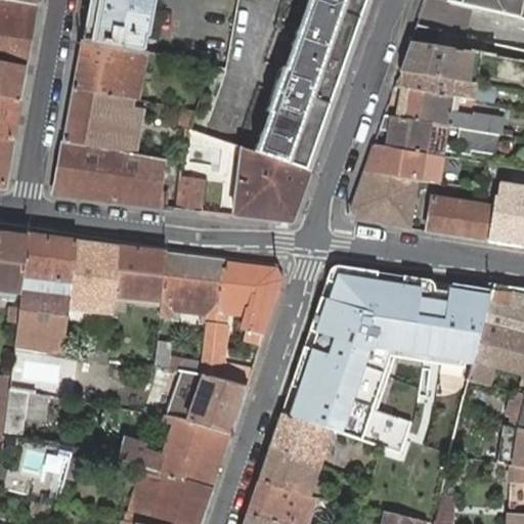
[(0,0),(0,62),(25,68),(37,6),(0,0)]
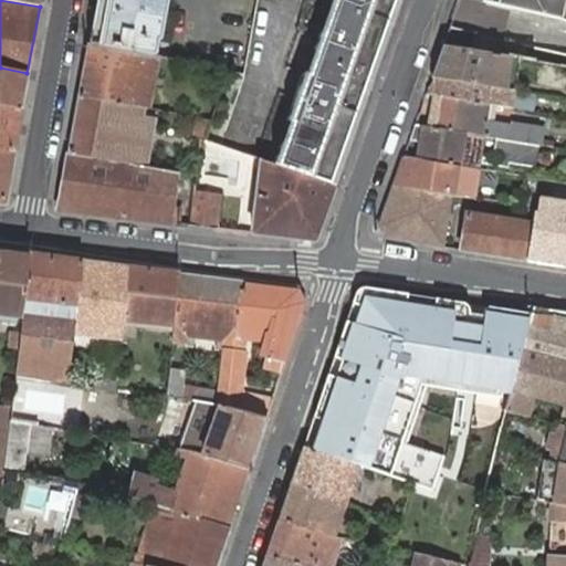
[(159,41),(166,0),(95,0),(88,44),(155,55),(157,56),(159,41)]
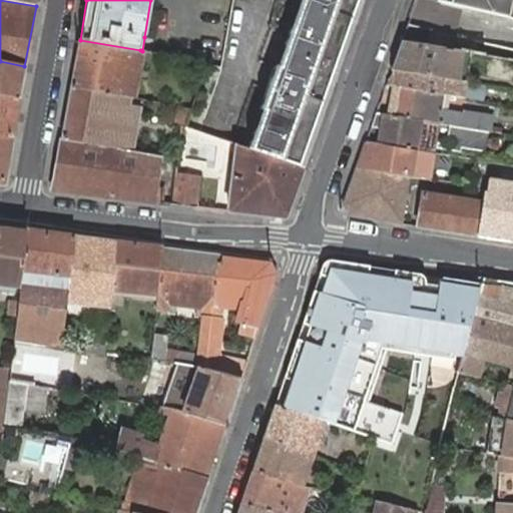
[(301,0),(248,150),(304,170),(319,126),(314,117),(322,95),(331,91),(352,32),(357,19),(363,0),(301,0)]
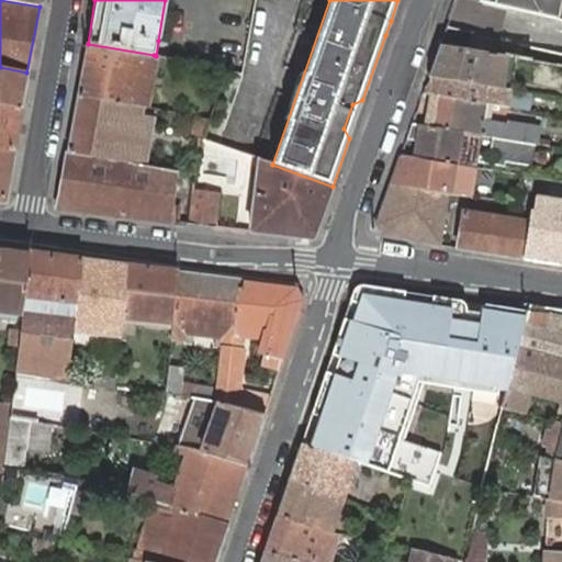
[(561,0),(485,0),(485,2),(557,20),(561,0)]
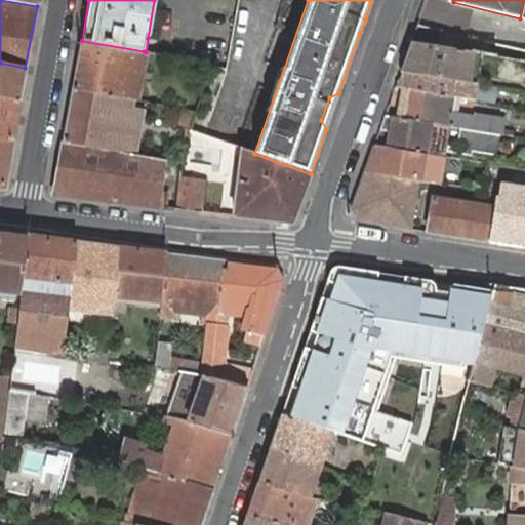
[(411,42),(439,47),(442,32),(417,26),(411,42)]
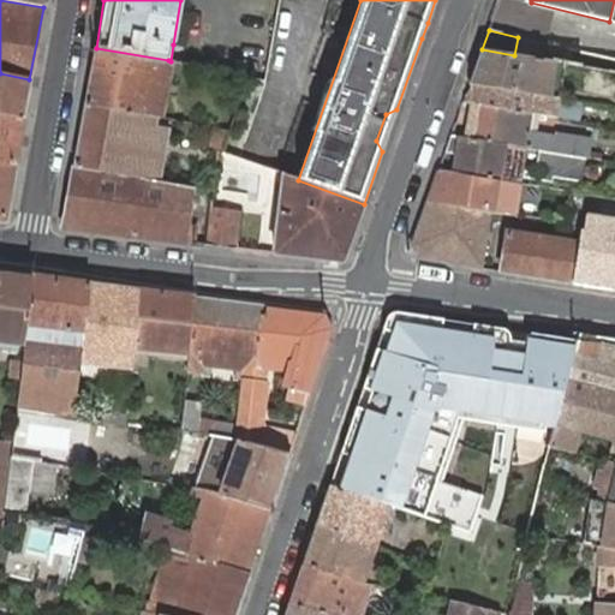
[(161,118),(171,61),(168,60),(96,48),(85,105),(150,115),(161,118)]
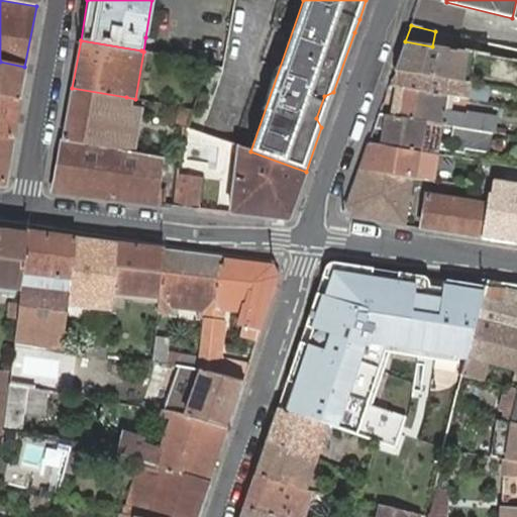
[(470,83),(474,55),(432,46),(405,41),(395,71),(397,71),(407,73),(470,83)]
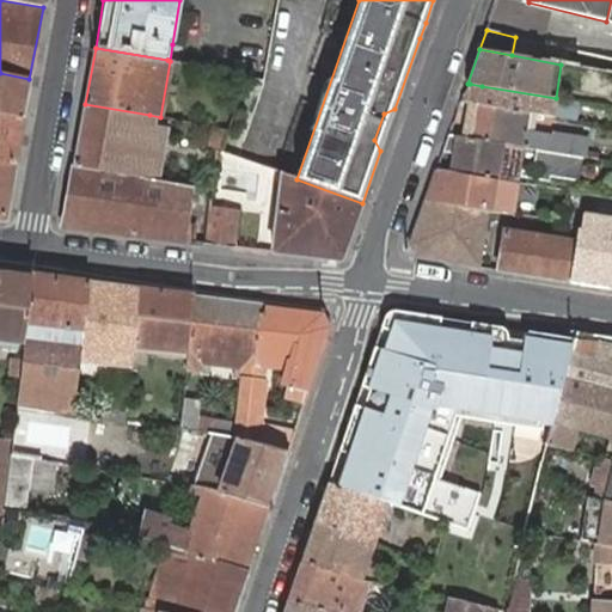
[(0,112),(22,117),(29,79),(0,73),(0,112)]
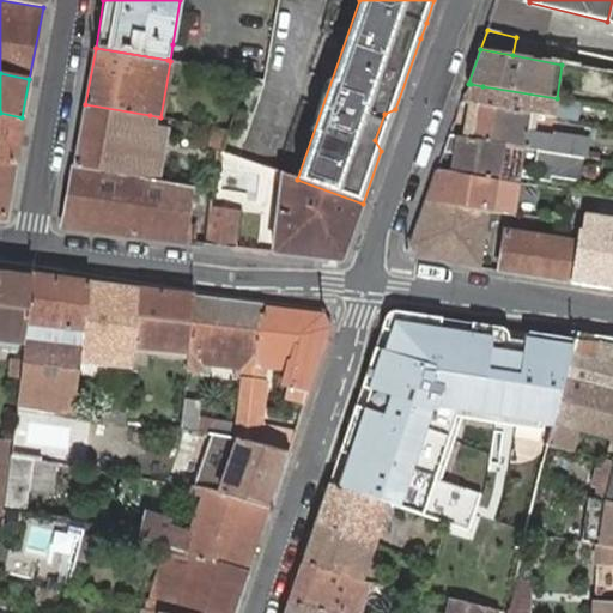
[(465,103),(477,104),(483,86),(471,84),(465,103)]
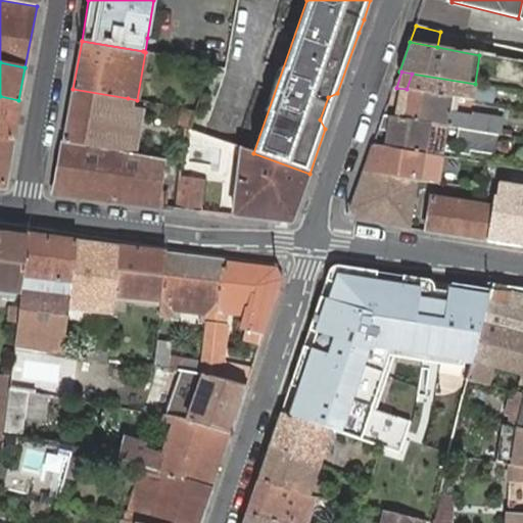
[(475,84),(412,74),(407,89),(453,96),(486,102),(490,102),(493,87),(475,84)]
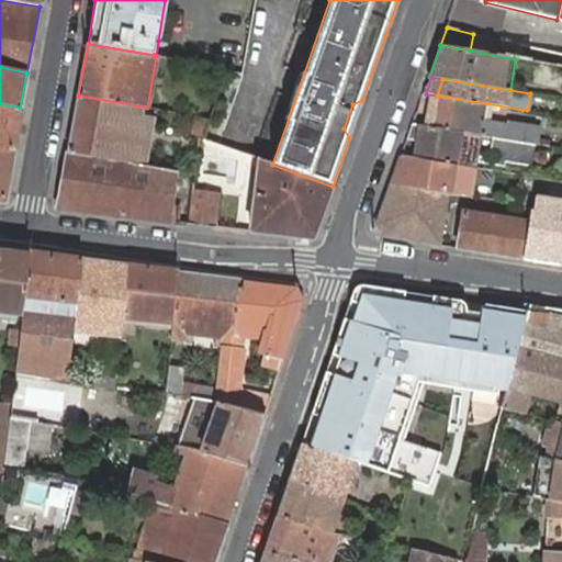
[(78,96),(68,152),(126,163),(137,105),(78,96)]
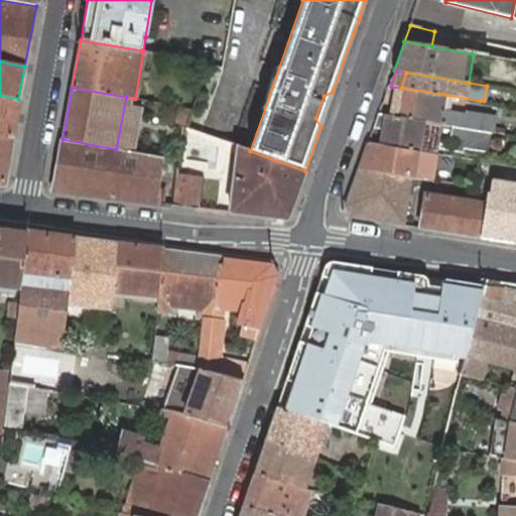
[(396,117),(441,124),(492,133),(494,133),(497,116),(466,112),(466,114),(443,111),(446,95),(401,88),(396,117)]
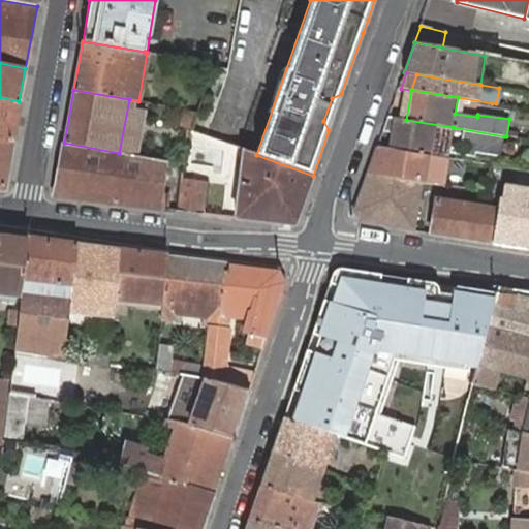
[(323,121),(329,130),(336,109),(341,95),(341,94),(332,98),(323,121)]
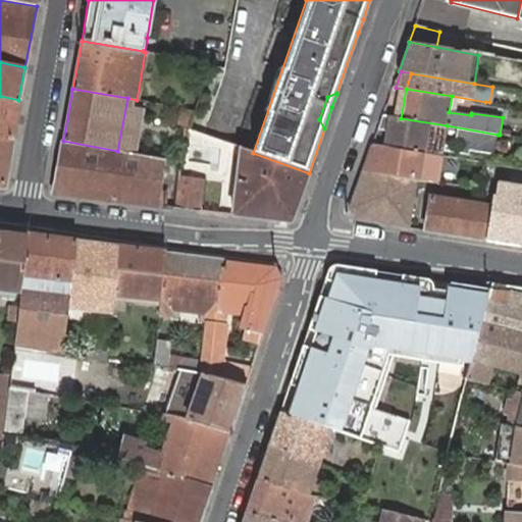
[(0,138),(12,140),(18,100),(0,96),(0,138)]
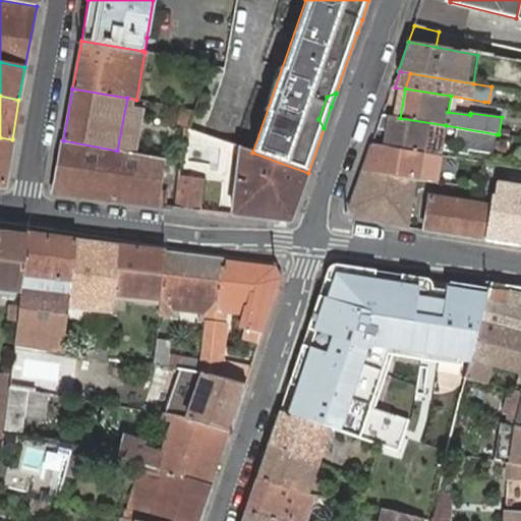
[(179,127),(184,128),(188,129),(194,111),(182,109),(179,127)]
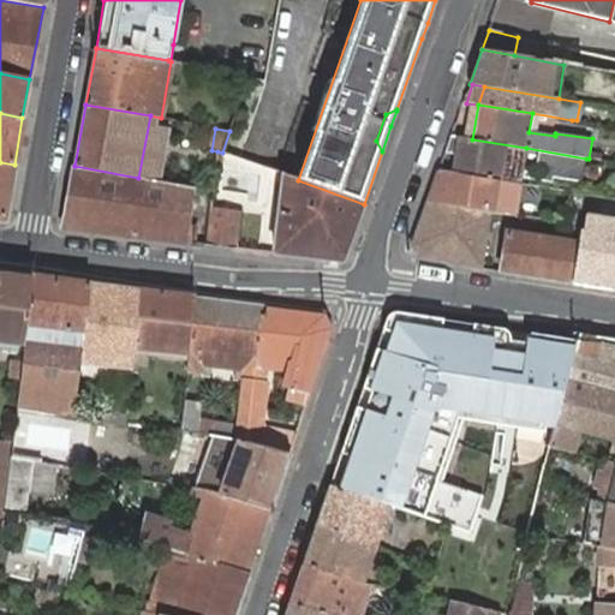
[(446,151),(439,169),(454,173),(520,184),(521,177),(554,181),(554,177),(584,181),(586,159),(526,148),(472,139),(460,137),(458,153),(446,151)]
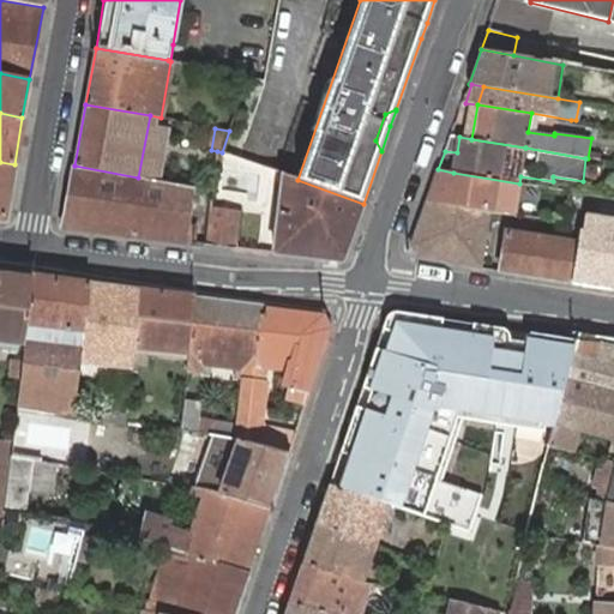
[(0,218),(4,220),(14,164),(0,162),(0,218)]
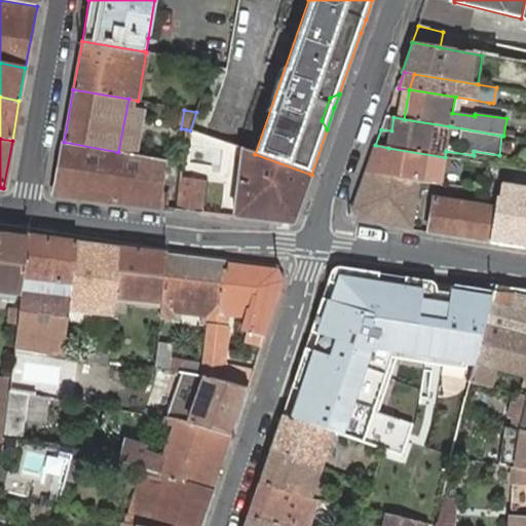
[(158,208),(165,209),(167,195),(160,193),(164,160),(118,152),(64,142),(53,194),(158,208)]
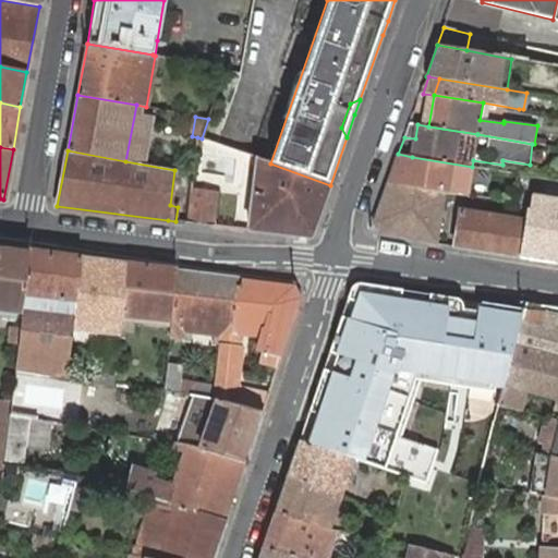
[(330,185),(270,164),(257,158),(245,154),(241,154),(233,229),(249,230),(311,239),(319,213),(330,185)]
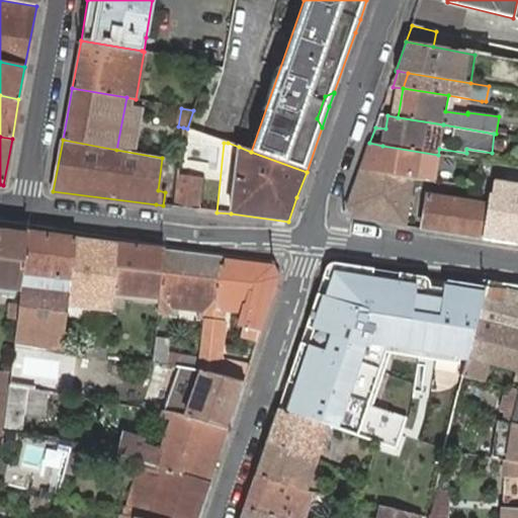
[(369,143),(360,169),(414,180),(435,182),(438,155),(382,146),(369,143)]
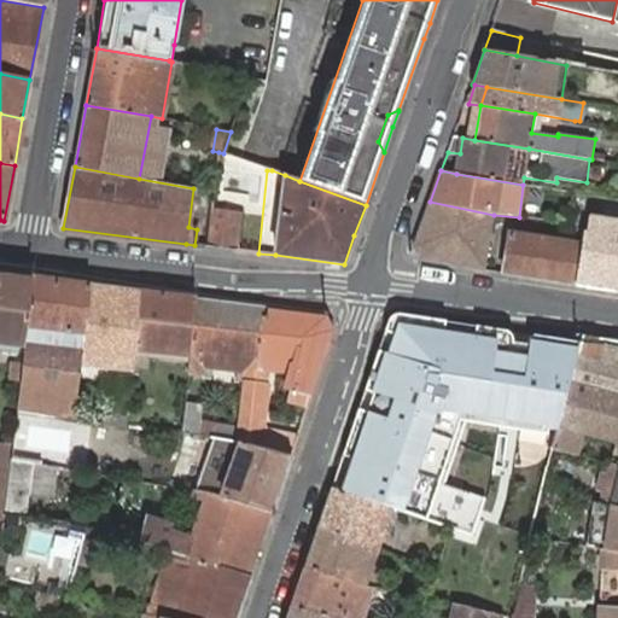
[(586,232),(588,219),(592,196),(578,194),(572,229),(582,232),(586,232)]
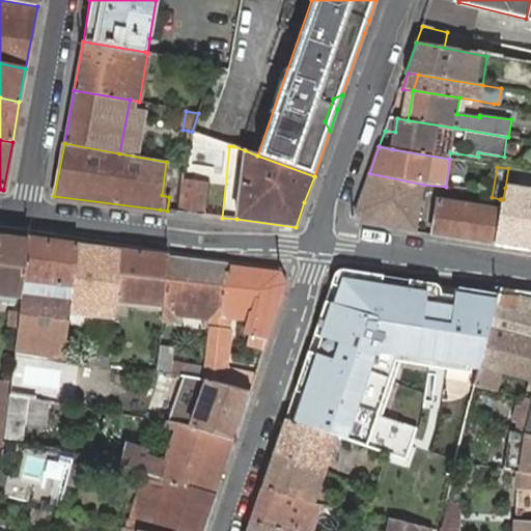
[(424,185),(369,173),(355,214),(361,223),(416,232),(424,185)]
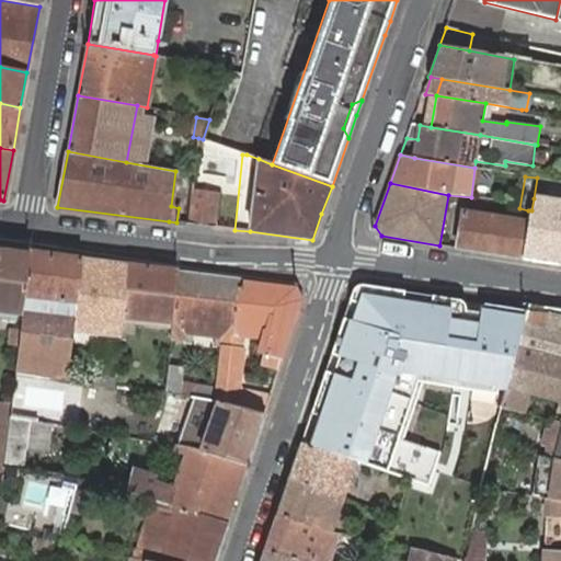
[(192,191),(187,224),(215,227),(218,194),(192,191)]
